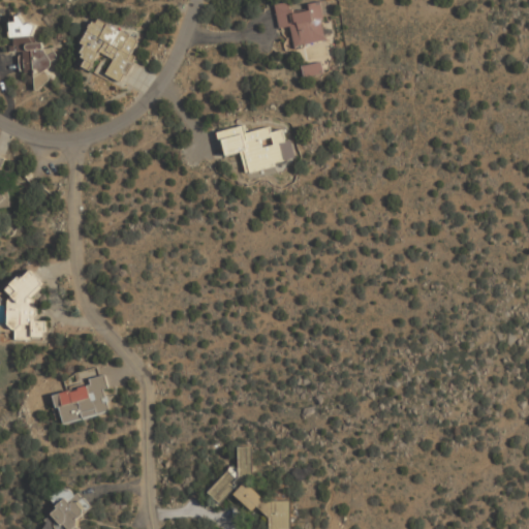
[(281,30),(289,29),(293,48),(329,40),(320,1),(277,9),(281,30)]
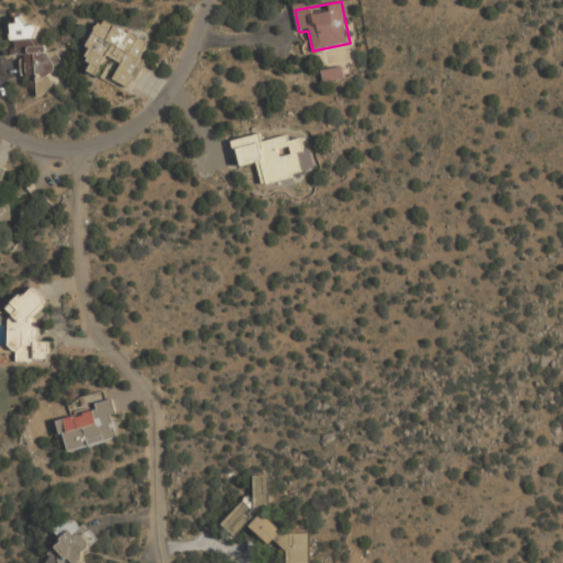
[(24,50),(28,77),(59,74),(57,50),(47,51),(46,42),(33,44),(31,14),(11,15),(14,51),(24,50)]
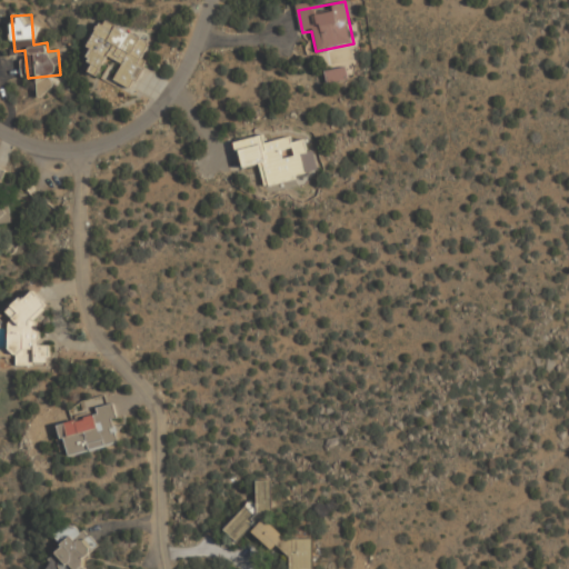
[(156,42),(103,16),(88,46),(96,50),(86,69),(99,76),(109,56),(122,62),(115,79),(132,88),(156,42)]
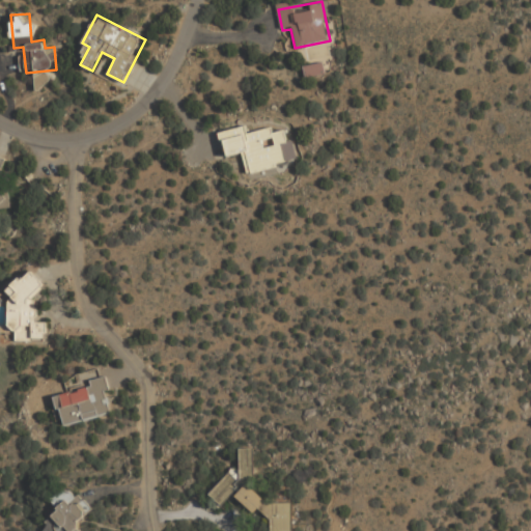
[(325,74),(323,63),(303,65),(305,77),(325,74)]
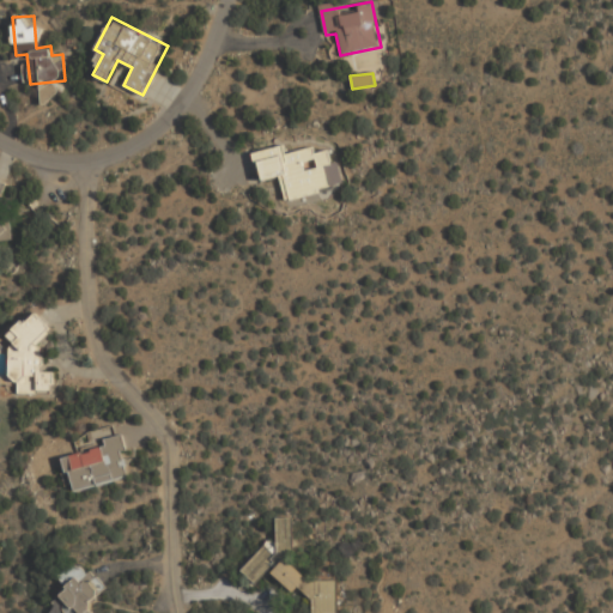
[(286,199),(341,184),(332,147),(317,151),(316,145),(287,152),(285,144),(254,151),(261,180),(280,175),(286,199)]
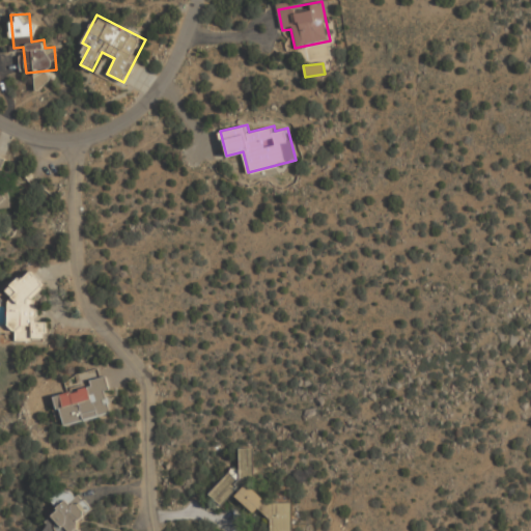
[(0,208),(9,202),(0,189),(0,208)]
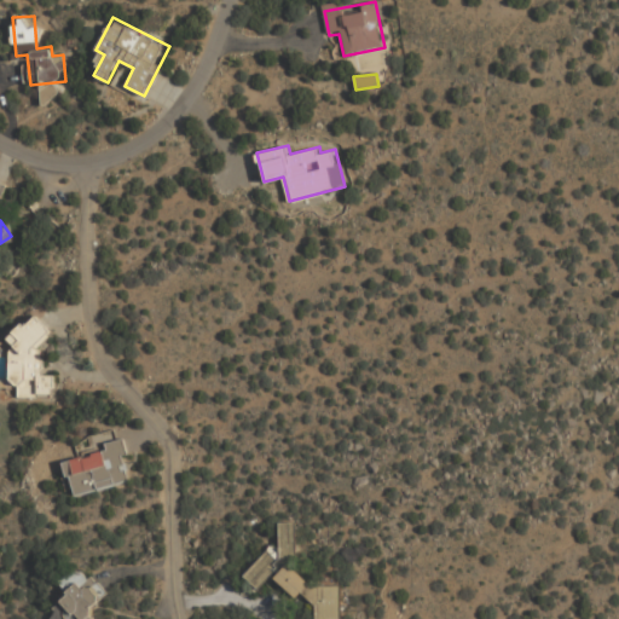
[(13,395),(56,395),(56,374),(45,374),(44,324),(12,324),(13,395)]
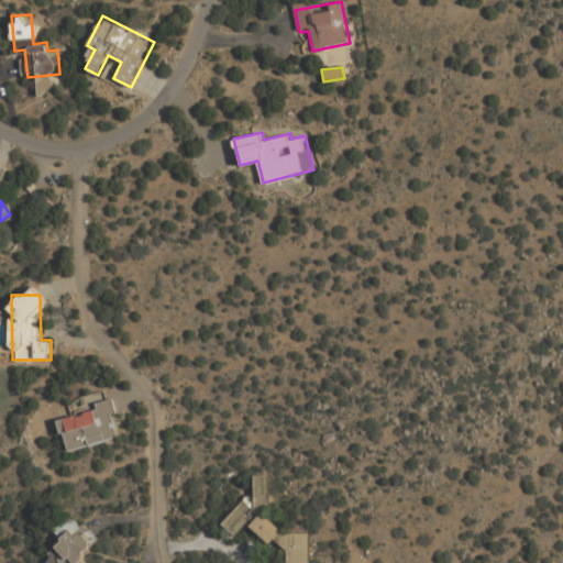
[(67,450),(121,437),(112,403),(58,416),(67,450)]
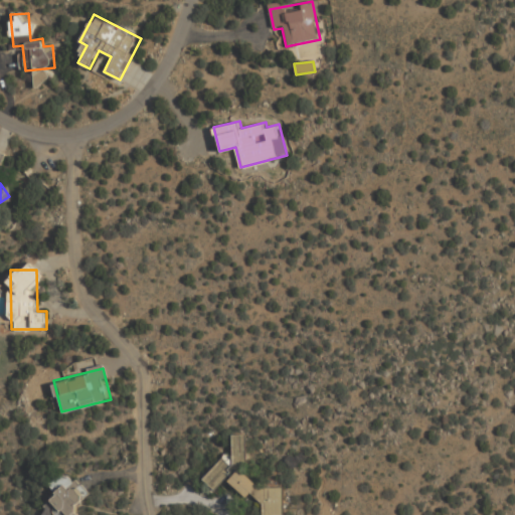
[(232,434),(233,459),(208,460),(208,484),(217,484),(217,480),(230,479),(230,462),(247,462),(247,434),(232,434)]
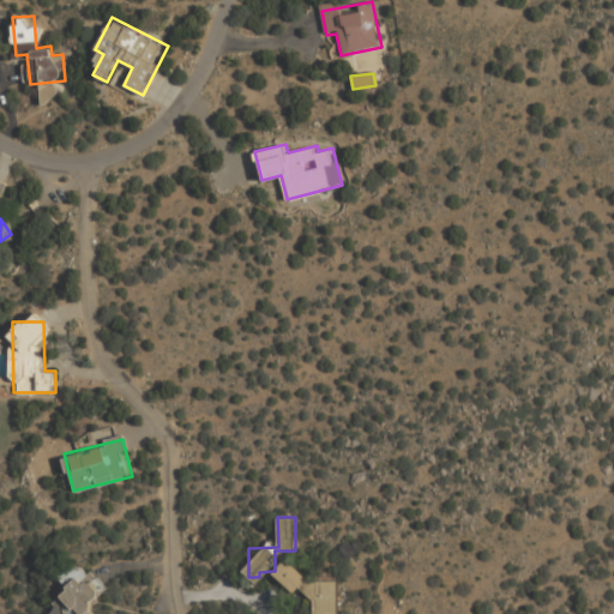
[(59,578),(68,588),(49,606),(56,613),(94,613),(88,607),(107,589),(80,559),(59,578)]
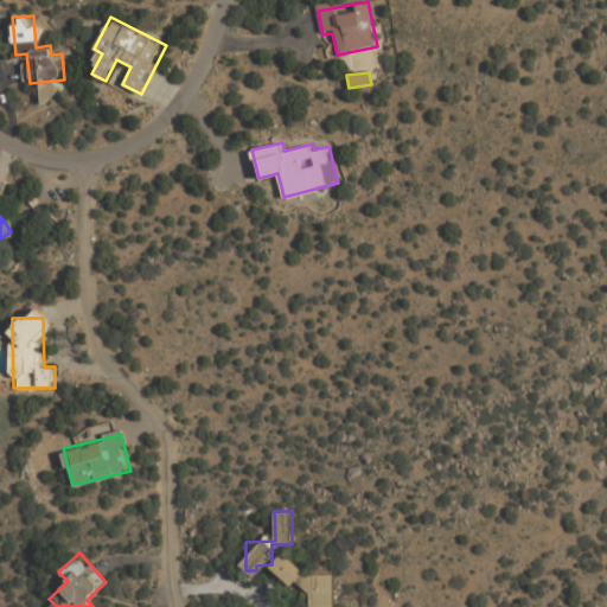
[(275,582),(310,581),(310,606),(336,606),(334,572),(293,572),(292,553),(275,554),(275,582)]
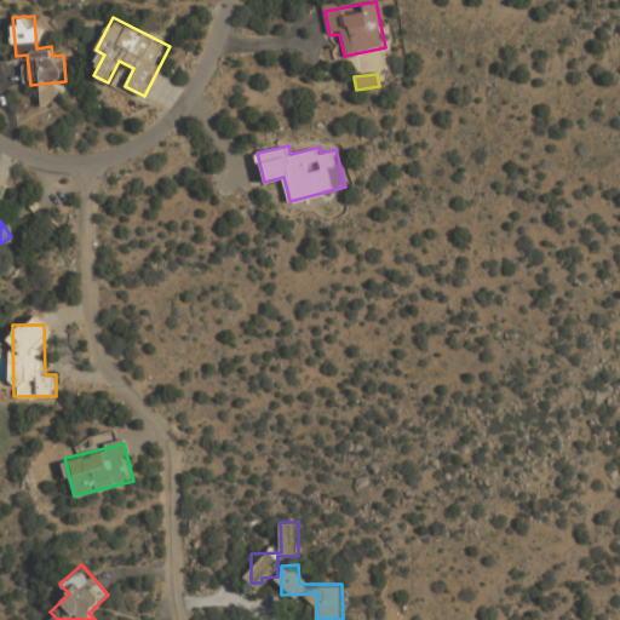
All buildings are outlined.
